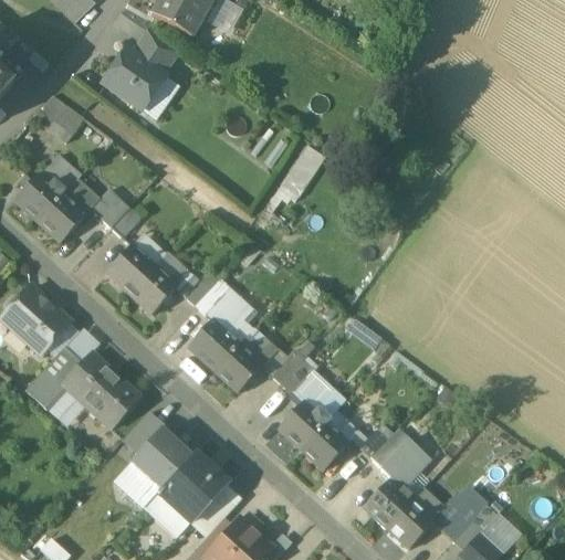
[(58,0),(75,19),(96,0),(58,0)]
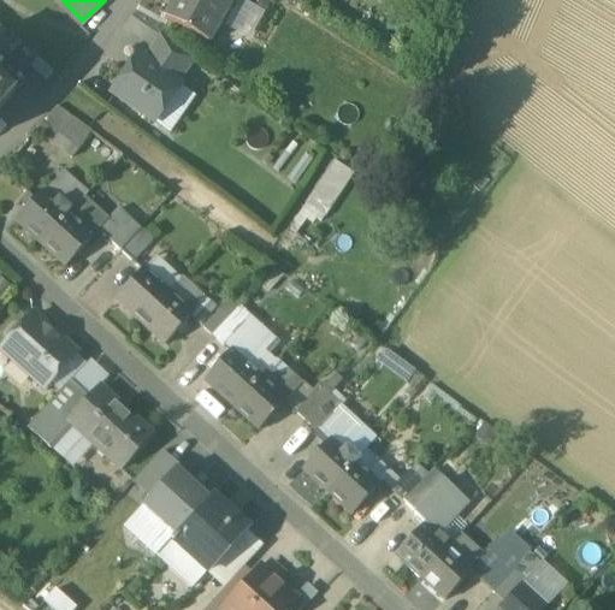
[(228,6),(217,0),(173,0),(165,16),(208,40),(228,6)]
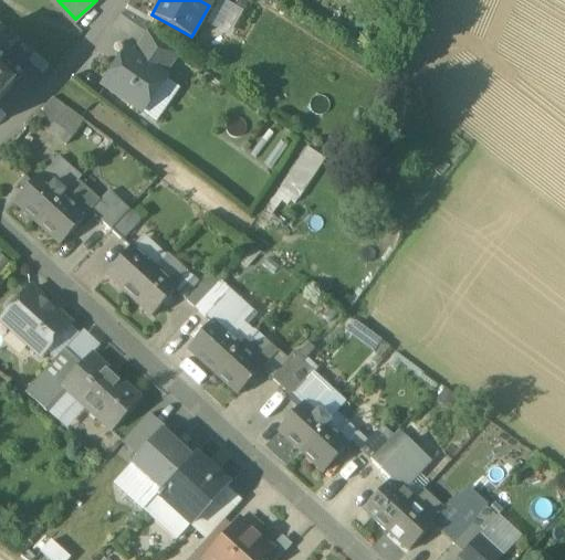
[(0,49),(13,35),(0,23),(0,49)]
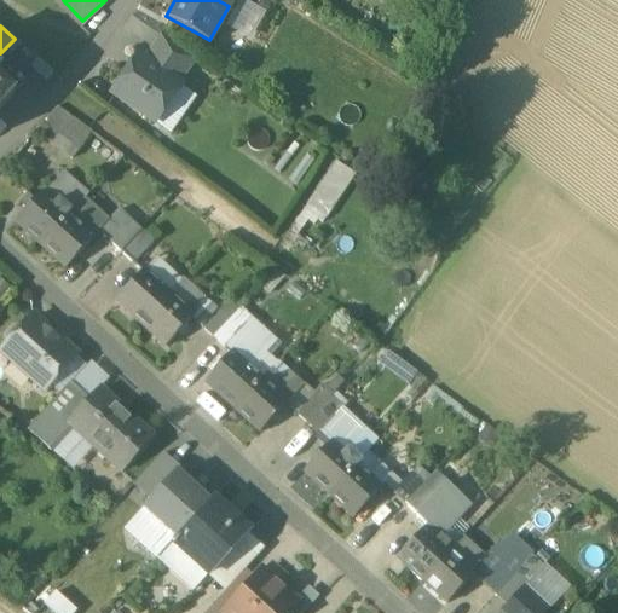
[(197,56),(162,32),(144,56),(180,81),(197,56)]
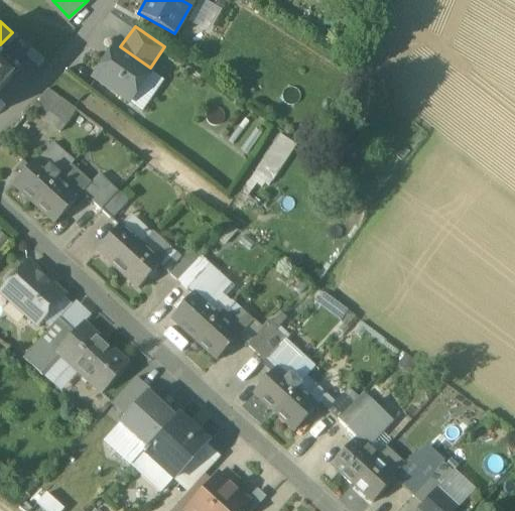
[(120,46),(117,44),(96,76),(128,99),(150,68),(120,46)]
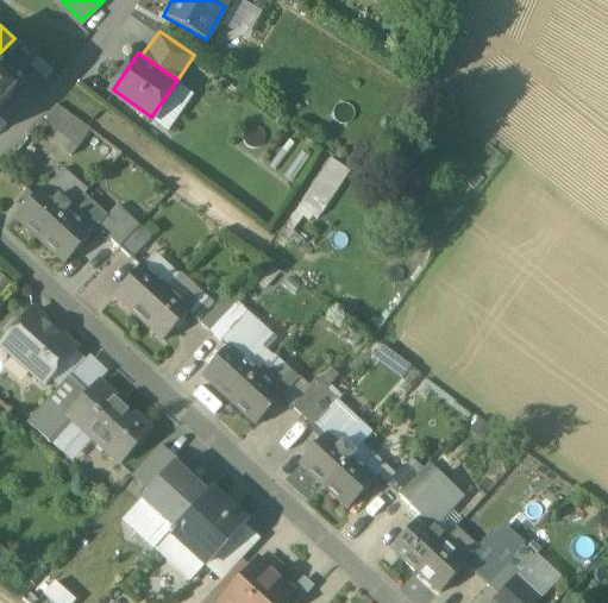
[(0,79),(0,106),(14,92),(0,79)]
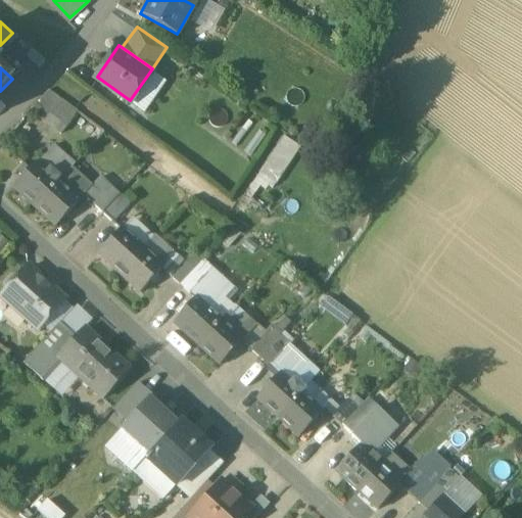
[(78,108),(48,87),(31,107),(62,130),(72,119),(78,108)]
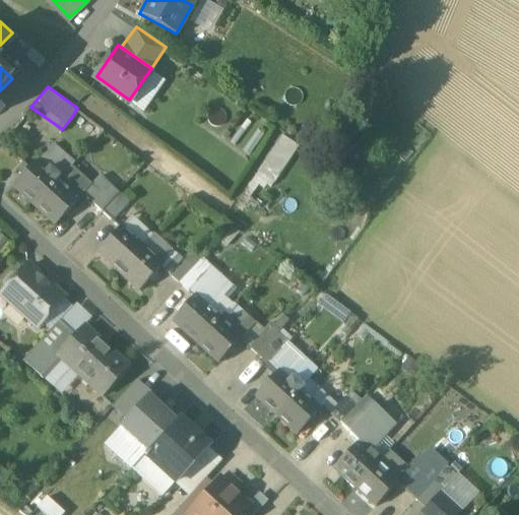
[(101,125),(77,108),(71,118),(92,135),(101,125)]
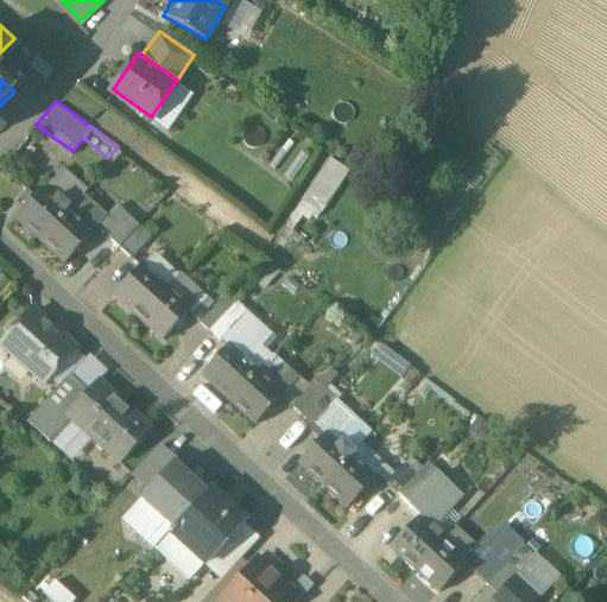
[(118,146),(108,158),(112,160),(121,149),(118,146)]
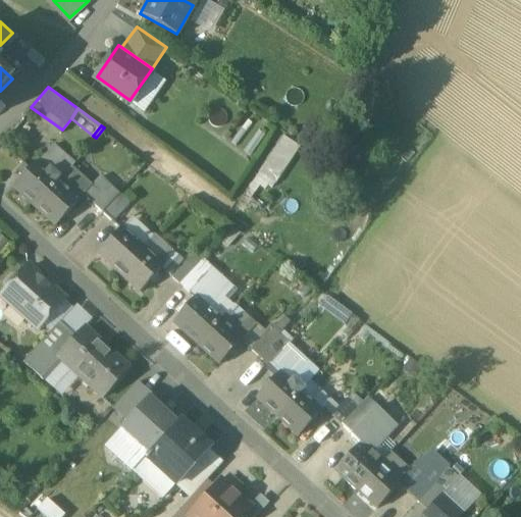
[(258,168),(278,179),(301,141),(281,128),(258,168)]
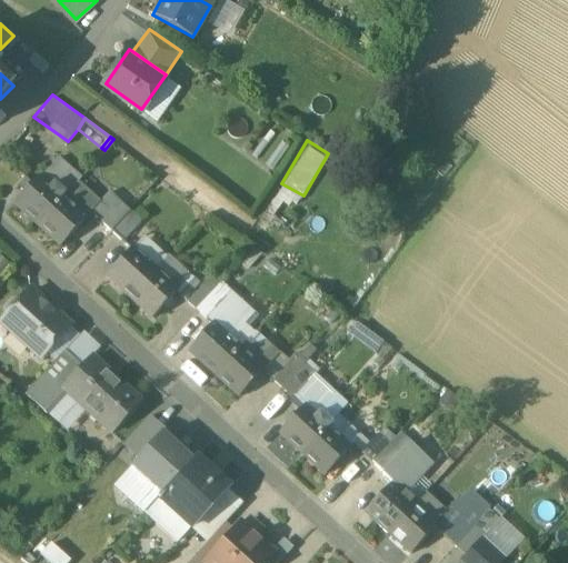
[(81,176),(59,156),(41,174),(51,184),(55,180),(67,191),(72,186),(81,176)]
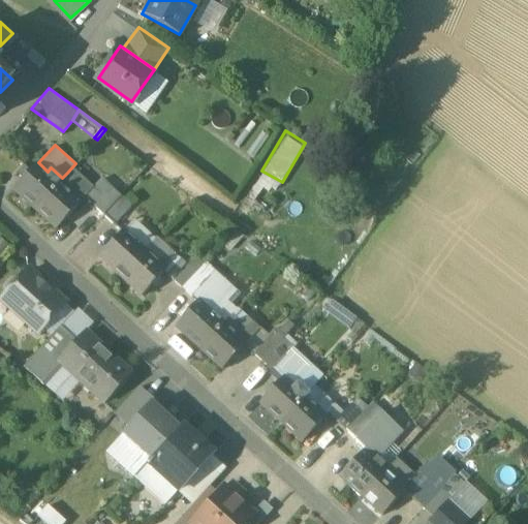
[(38,162),(37,161),(14,186),(36,206),(59,182),(62,178),(51,167),(48,172),(38,162)]
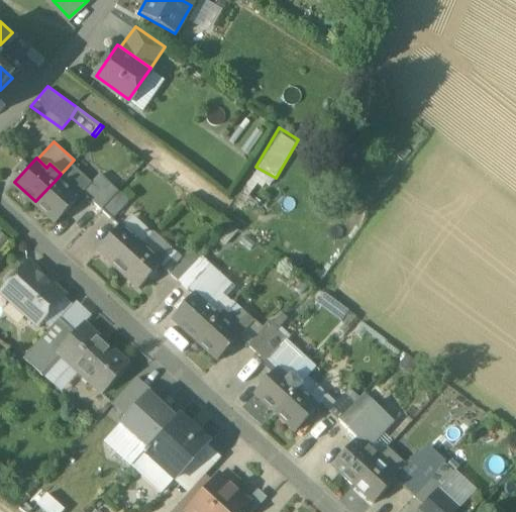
[(75,177),(66,169),(61,174),(58,178),(78,196),(84,191),(83,190),(87,186),(76,176),(75,177)]
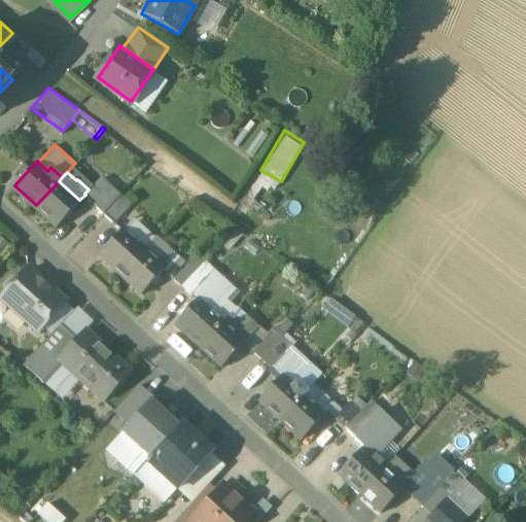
[(89,189),(84,194),(85,195),(95,203),(111,184),(102,176),(89,189)]
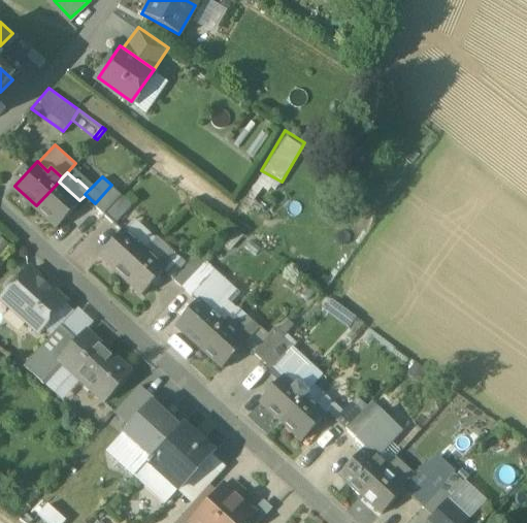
[(59,182),(36,205),(58,225),(79,200),(59,182)]
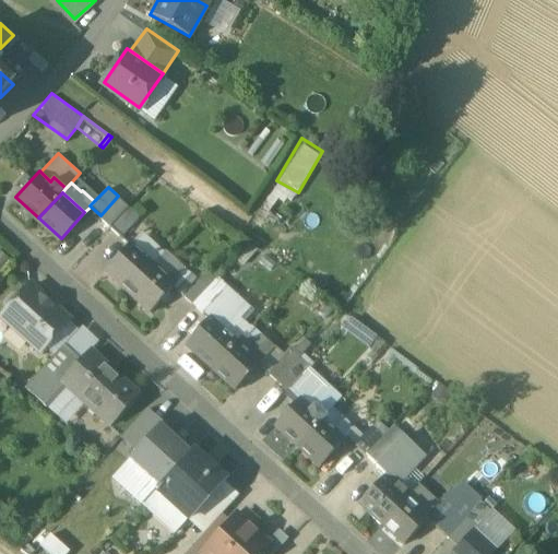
[(118,196),(101,215),(110,224),(128,204),(118,196)]
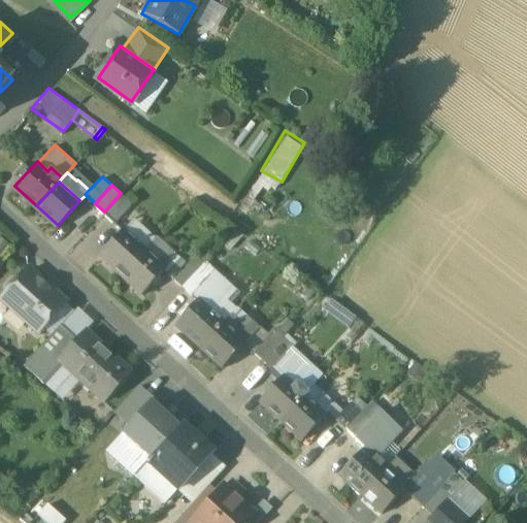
[(121,193),(104,211),(114,222),(132,203),(121,193)]
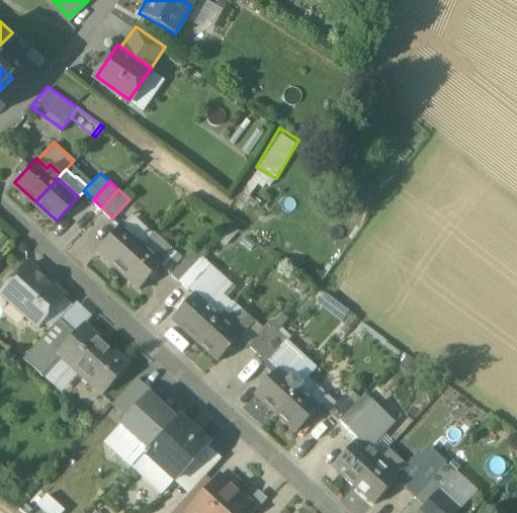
[(133,211),(121,224),(142,243),(153,231),(133,211)]
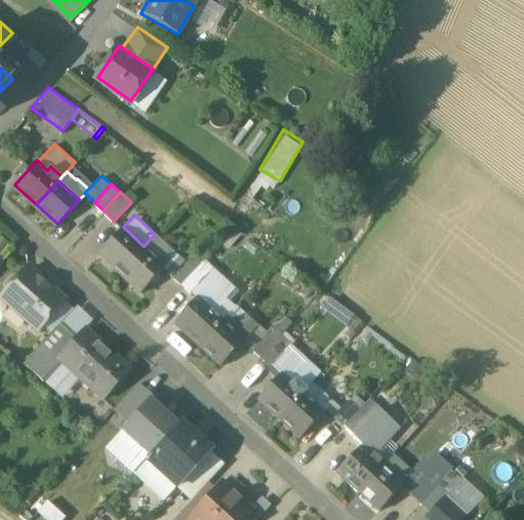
[(122,227),(99,251),(121,271),(144,246),(123,227),(122,227)]
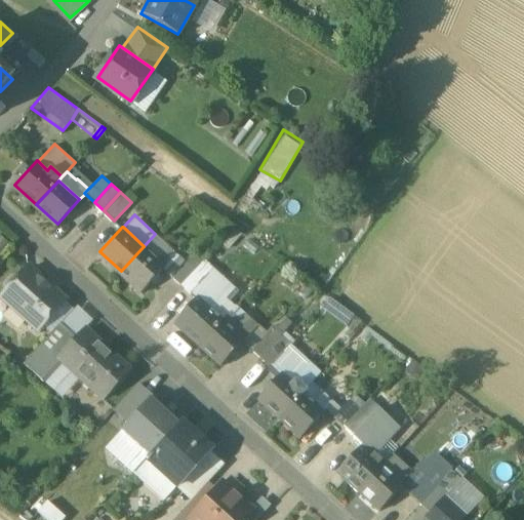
[(155,234),(144,246),(157,257),(169,245),(156,232),(155,234)]
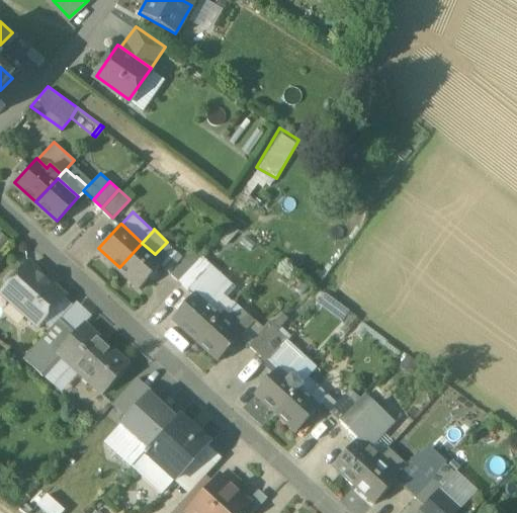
[(182,256),(167,242),(155,254),(163,262),(161,263),(169,270),(182,256)]
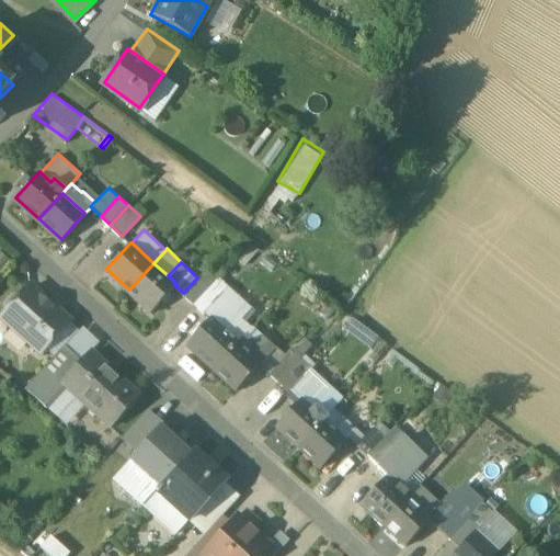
[(153,263),(129,290),(152,310),(174,285),(176,284),(168,275),(153,263)]
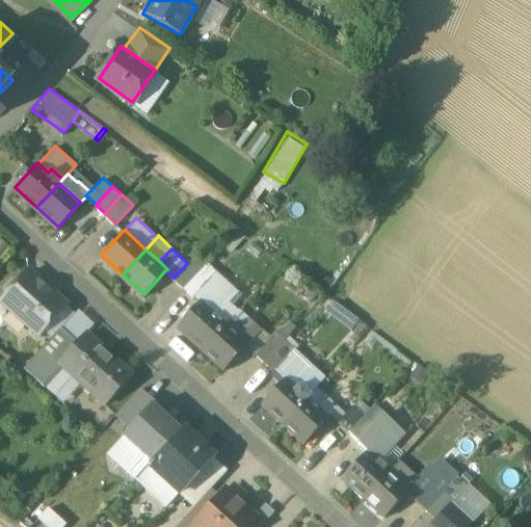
[(187,263),(174,278),(185,288),(206,264),(195,255),(187,263)]
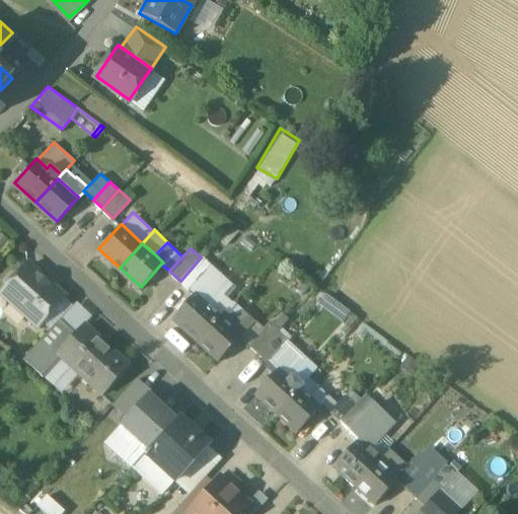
[(201,258),(180,281),(191,290),(204,276),(212,283),(222,272),(203,255),(201,258)]
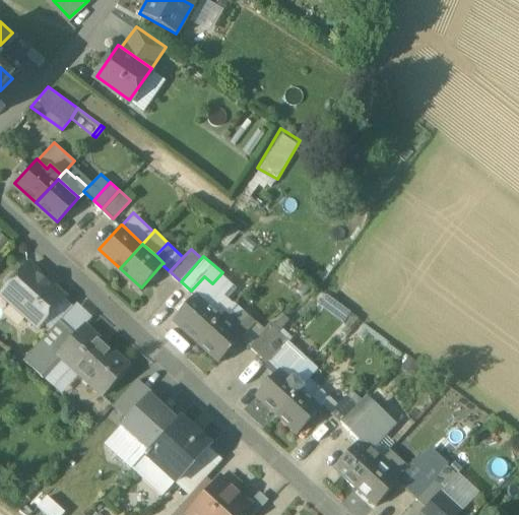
[(54,285),(28,262),(19,272),(13,272),(8,277),(9,283),(15,290),(15,295),(10,301),(38,325),(43,320),(59,301),(49,292),(54,285)]
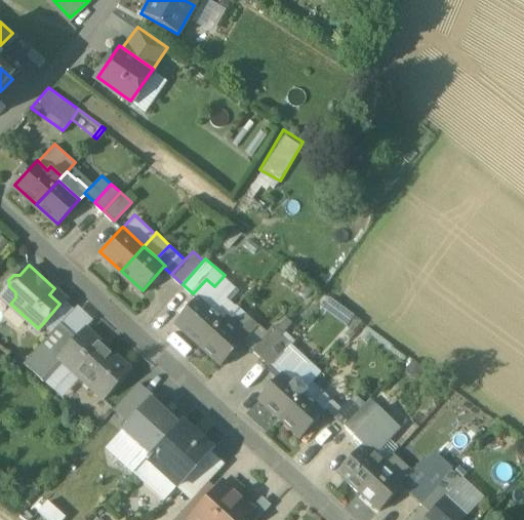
[(197,295),(174,320),(200,344),(223,319),(197,295)]
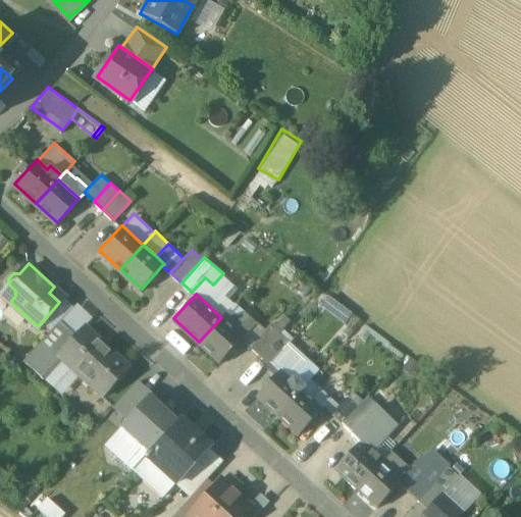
[(59,302),(43,321),(51,328),(73,305),(64,297),(59,302)]
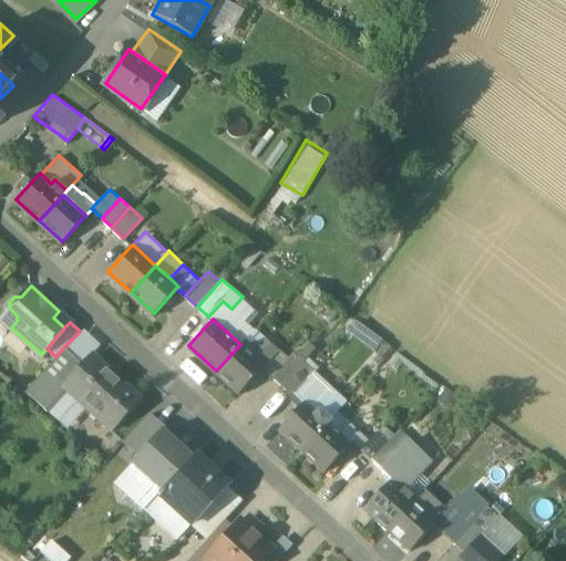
[(278,350),(255,329),(240,344),(264,365),(278,350)]
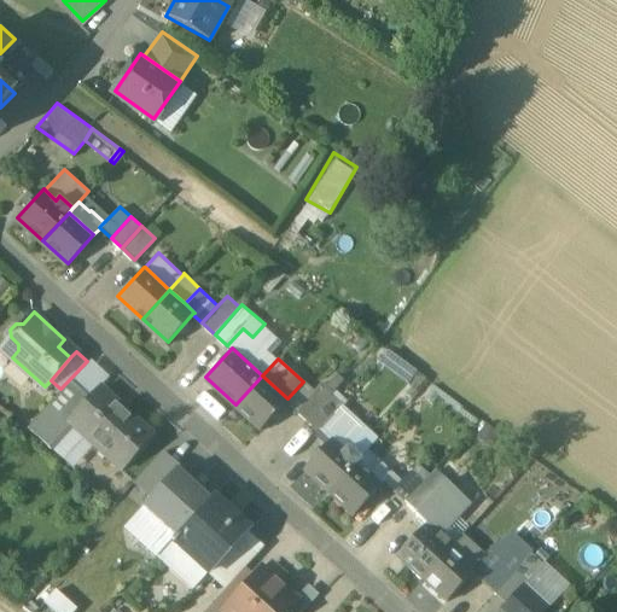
[(262,376),(236,404),(261,427),(286,400),(287,398),(262,376)]
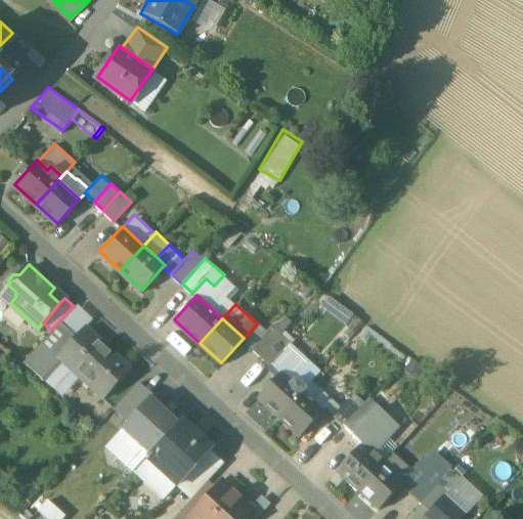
[(76,335),(60,320),(33,351),(25,360),(25,361),(23,363),(43,378),(61,358),(58,354),(76,335)]
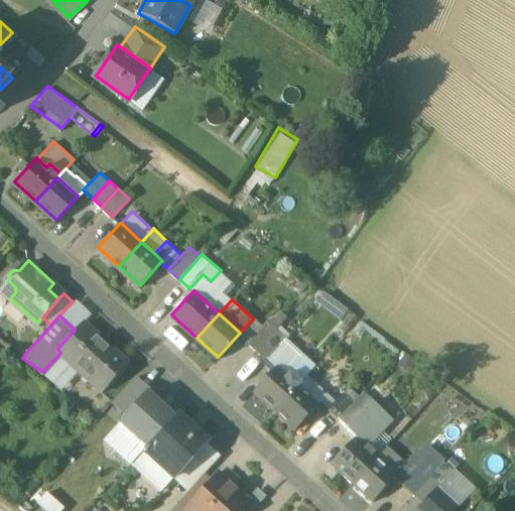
[(240,333),(239,334),(248,342),(262,327),(262,326),(253,318),(240,333)]
